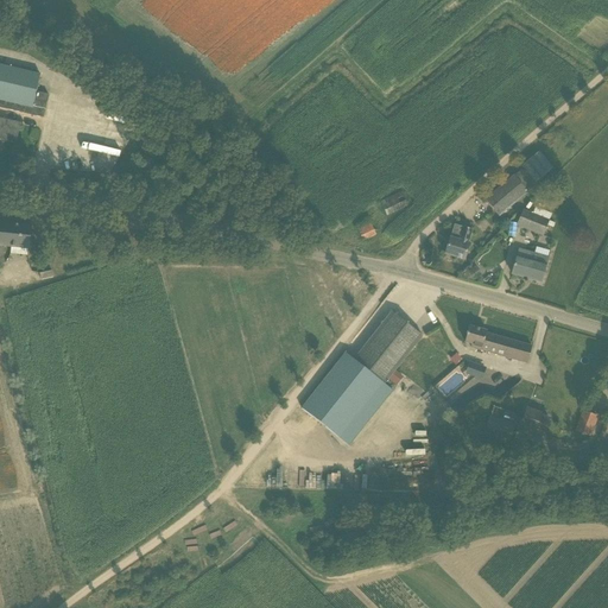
[(0,108),(43,119),(49,95),(37,93),(40,75),(0,65),(0,108)]
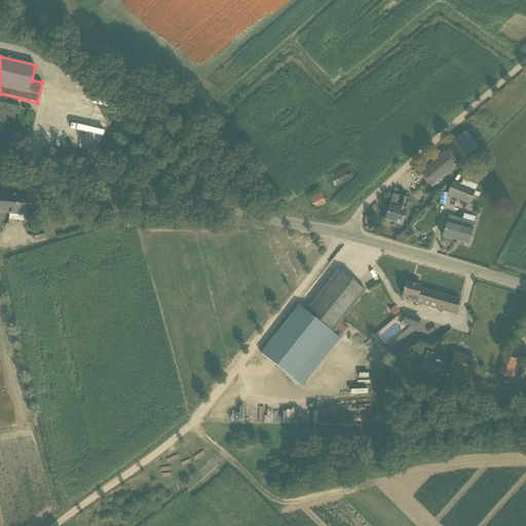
[(19,107),(0,103),(0,121),(14,124),(19,107)]
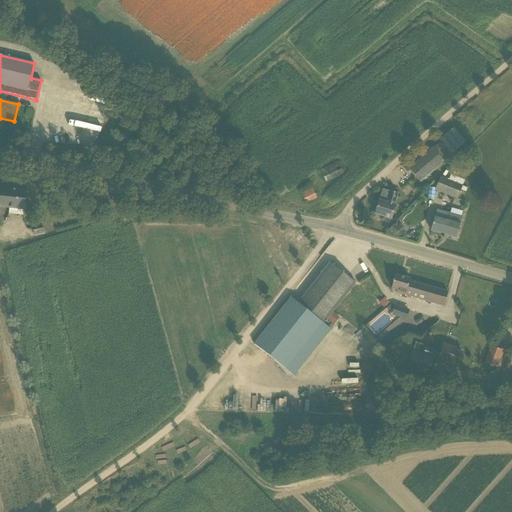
[(105,125),(105,119),(77,116),(77,121),(105,125)]
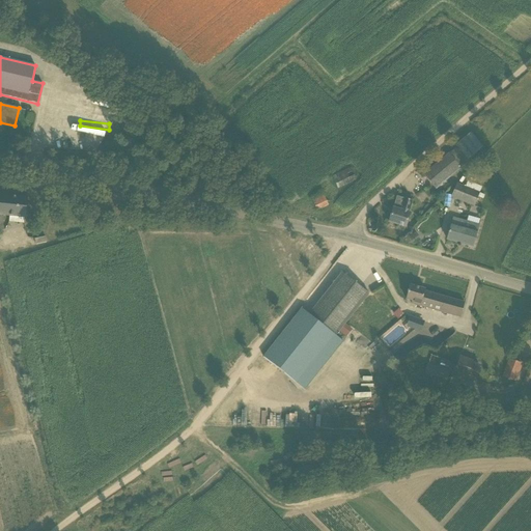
[(436,190),(462,169),(449,154),(423,174),(436,190)]
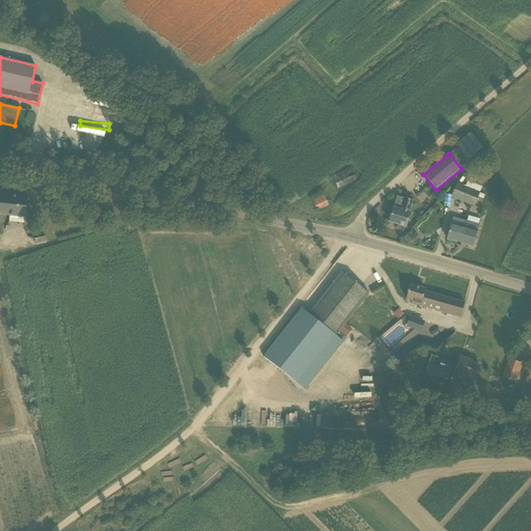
[(352,171),(333,179),(337,189),(356,180),(352,171)]
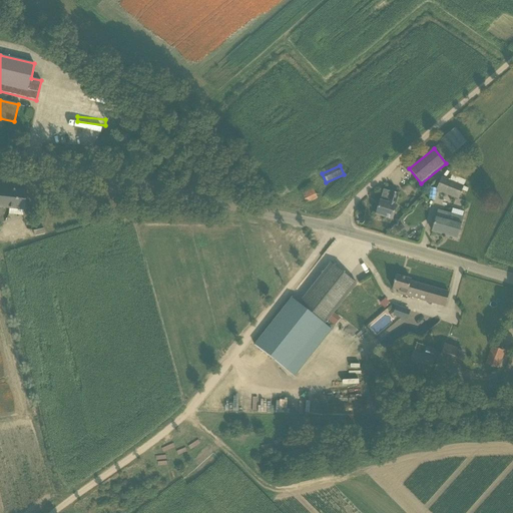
[(463,186),(461,185),(463,180),(452,175),(450,181),(442,177),(436,190),(458,199),(463,186)]
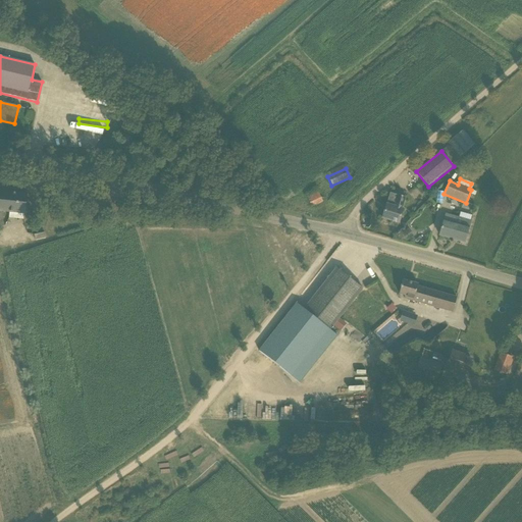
[(0,211),(24,214),(27,195),(0,191),(0,211)]
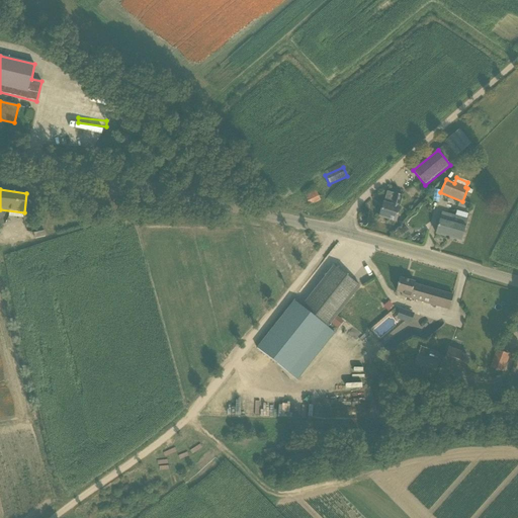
[(321,201),(316,192),(306,197),(310,206),(321,201)]
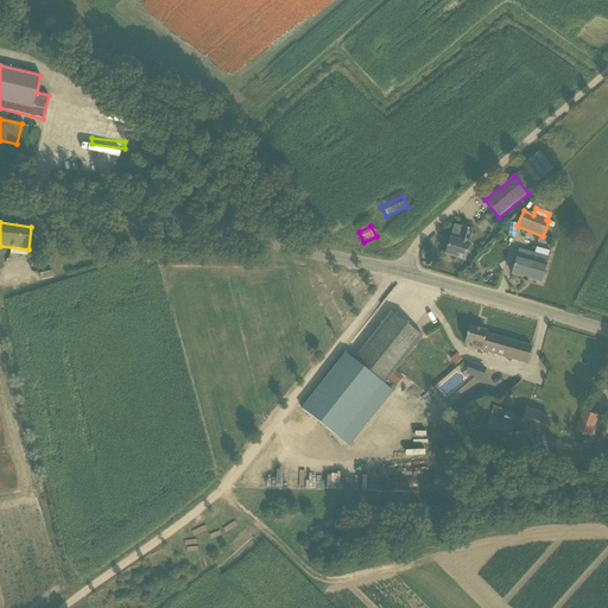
[(445,255),(464,260),(470,244),(469,242),(473,230),(463,228),(455,226),(445,255)]
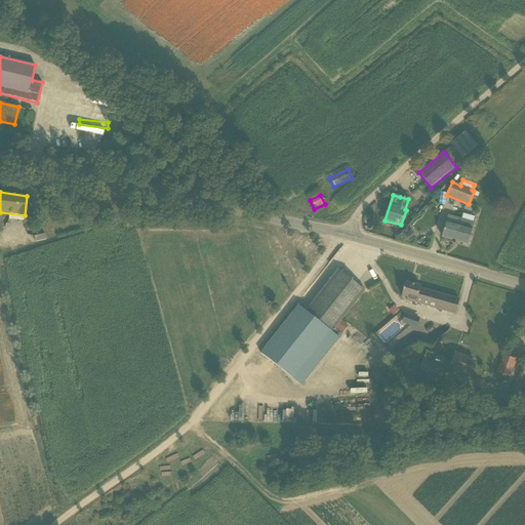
[(442,237),(468,244),(474,223),(448,215),(442,237)]
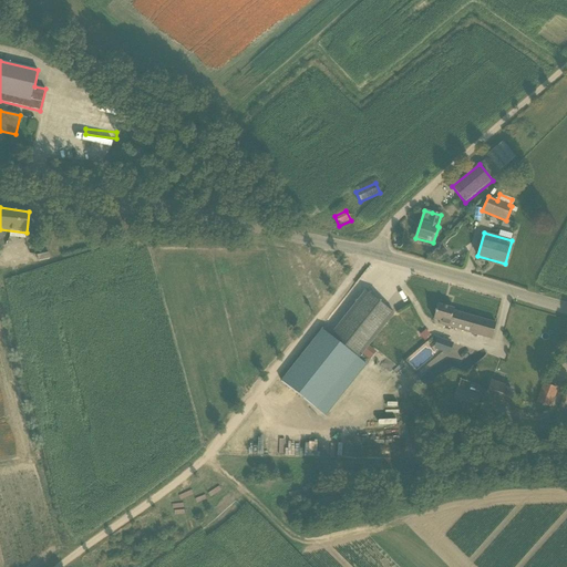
[(441,263),(450,257),(444,249),(435,255),(441,263)]
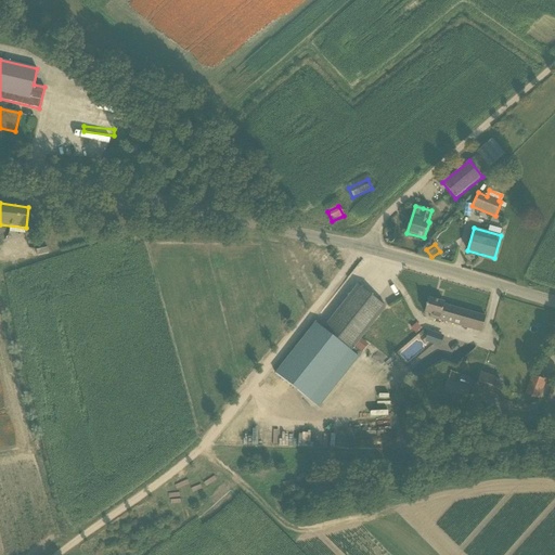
[(351,351),(386,308),(358,285),(323,328),(351,351)]
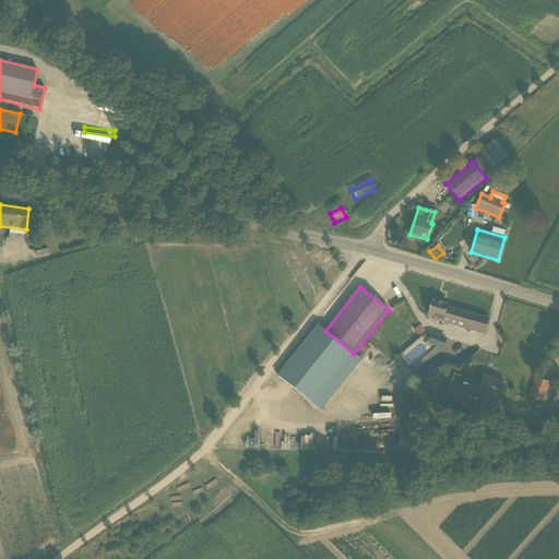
[(448,305),(432,300),(428,316),(435,317),(433,320),(485,335),(489,319),(447,307),(448,305)]
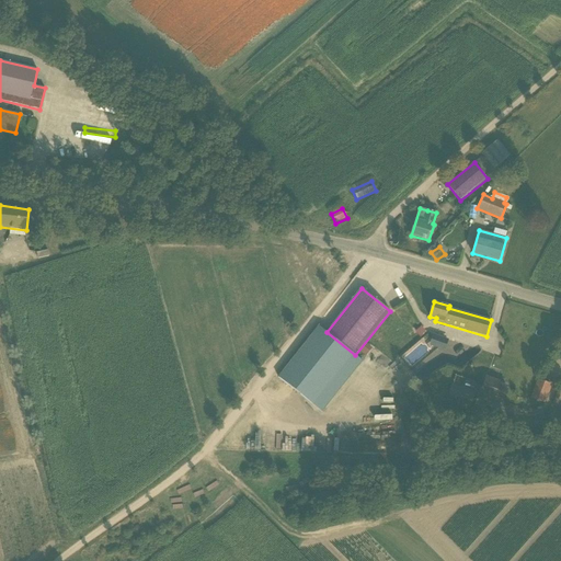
[(313,405),(354,354),(327,332),(319,327),(278,378),(313,405)]
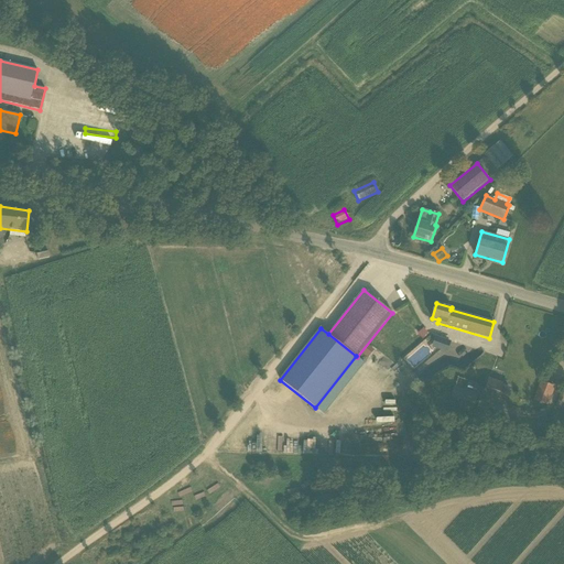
[(444,339),(440,350),(447,354),(452,342),(444,339)]
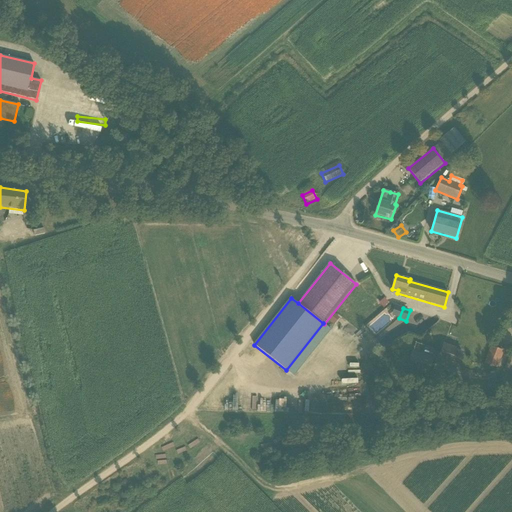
[(457,367),(462,353),(455,350),(456,348),(444,344),(440,356),(438,355),(433,369),(441,372),(445,363),(457,367)]
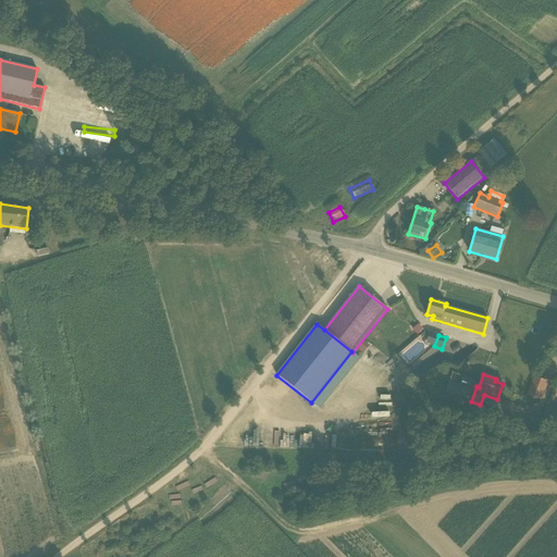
[(547,383),(534,378),(528,395),(541,400),(547,383)]
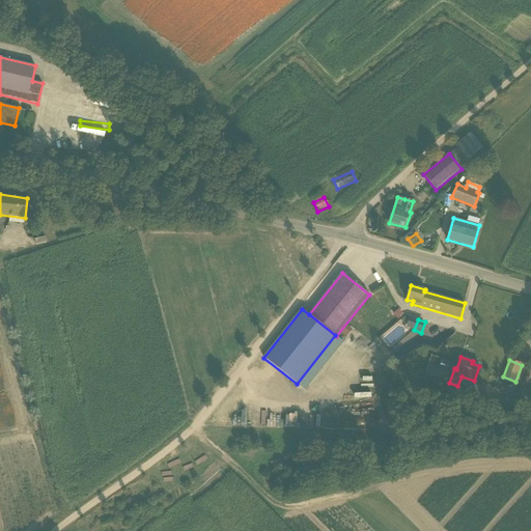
[(436,376),(438,368),(428,365),(425,372),(436,376)]
